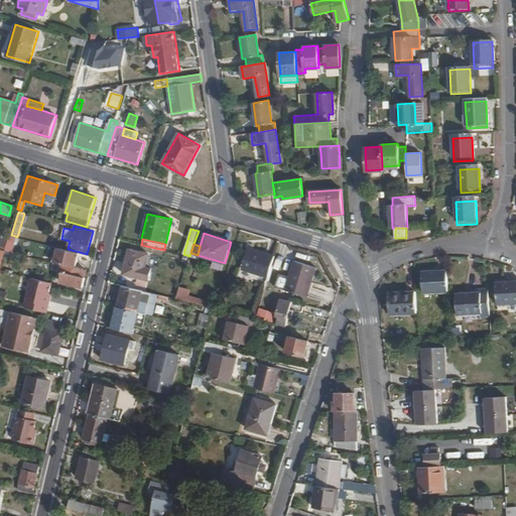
[(275,256),(249,248),(242,269),(268,277),(275,256)]
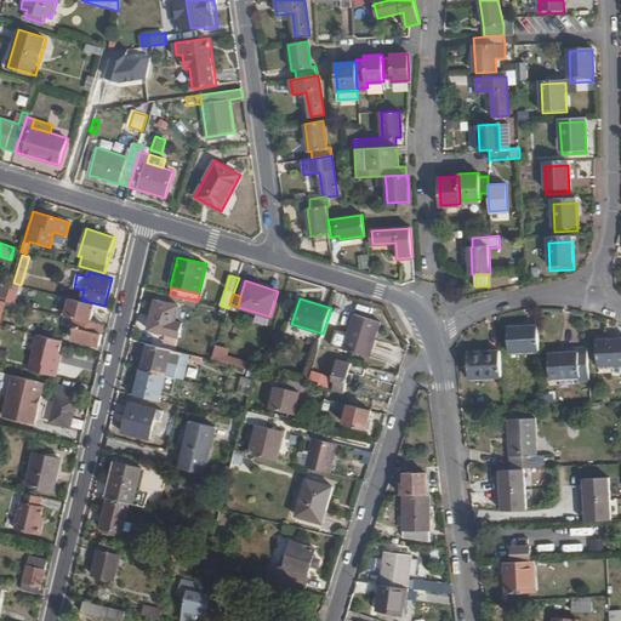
[(148,330),(180,337),(183,323),(176,322),(180,306),(155,300),(148,330)]
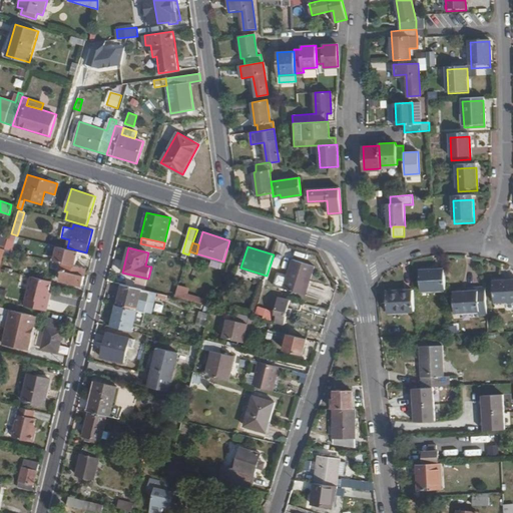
[(14,257),(16,251),(6,249),(5,248),(4,254),(14,257)]
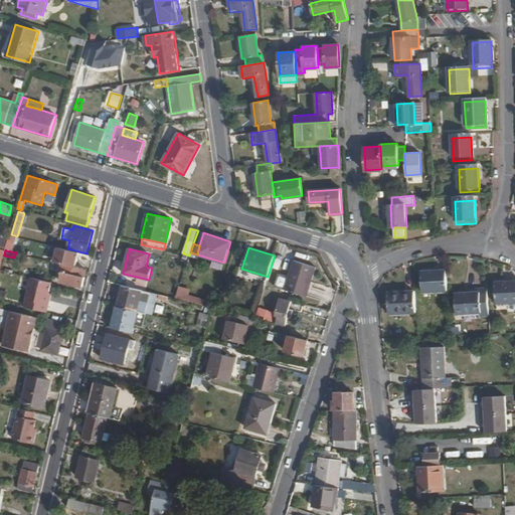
[(317,267),(294,260),(285,290),(305,296),(310,279),(312,280),(317,267)]
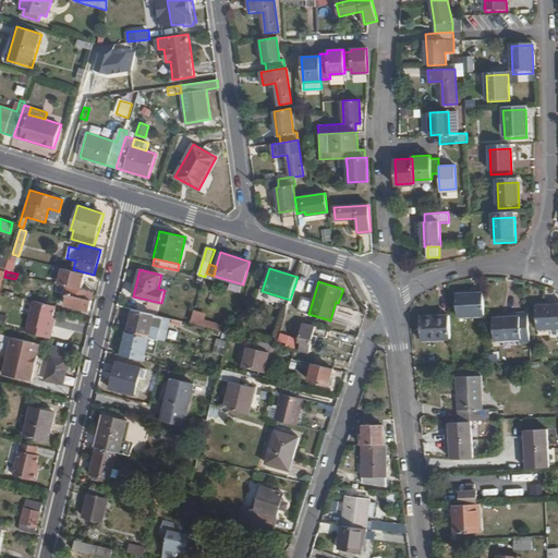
[(94,292),(65,286),(64,293),(69,294),(67,305),(82,308),(81,312),(89,314),(94,292)]
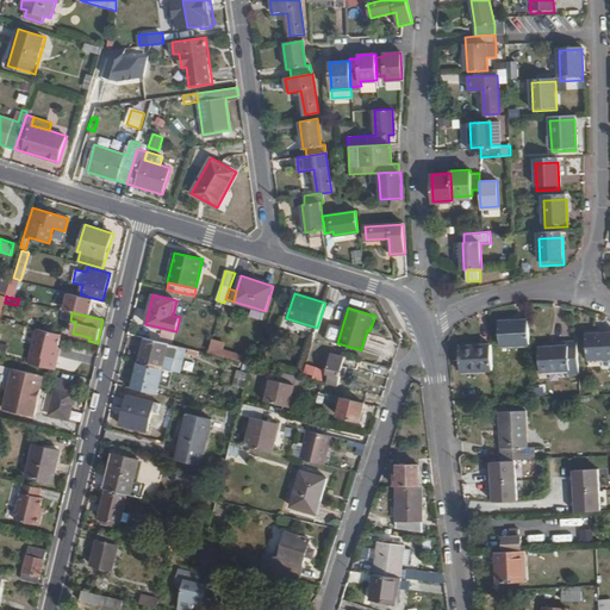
[(530,343),(529,321),(500,323),(502,344),(530,343)]
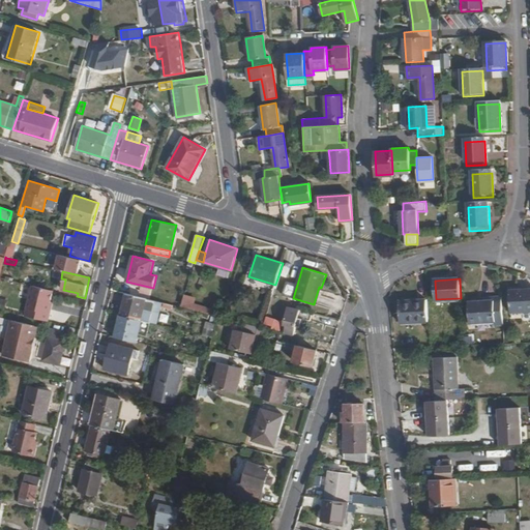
[(23,315),(48,321),(53,303),(51,302),(53,292),(30,286),(23,315)]
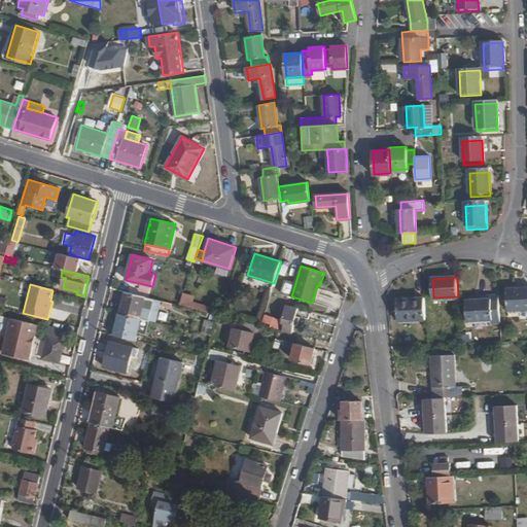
[(526,309),(526,287),(507,289),(508,311),(526,309)]
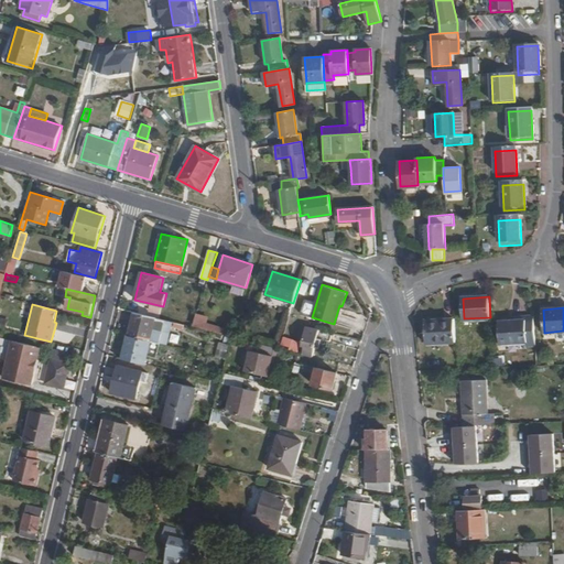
[(170,321),(134,312),(128,335),(152,342),(160,343),(167,345),(171,333),(167,333),(170,321)]
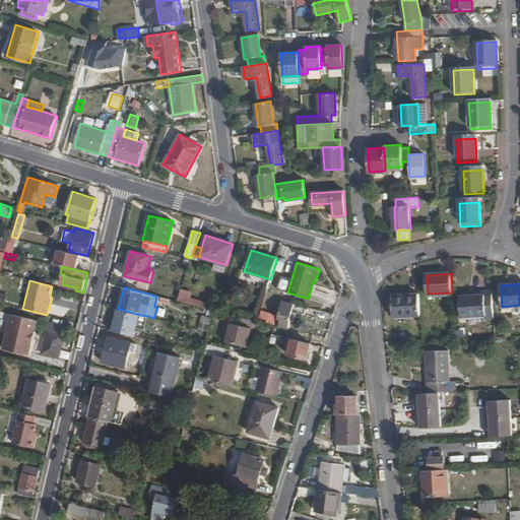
[(213,304),(192,298),(193,291),(182,288),(179,300),(211,309),(213,304)]
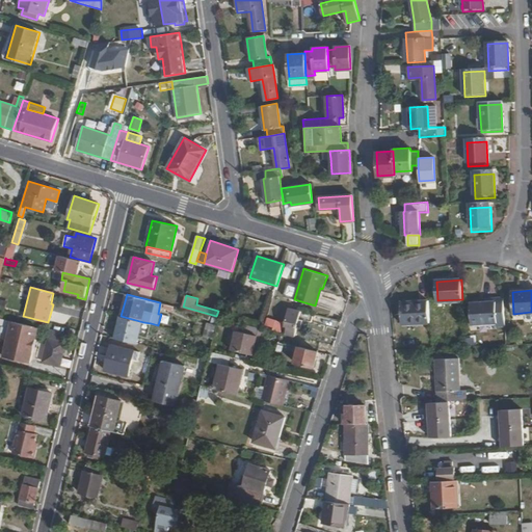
[(505,326),(504,299),(485,300),(485,303),(471,304),(472,324),(498,322),(498,327),(505,326)]
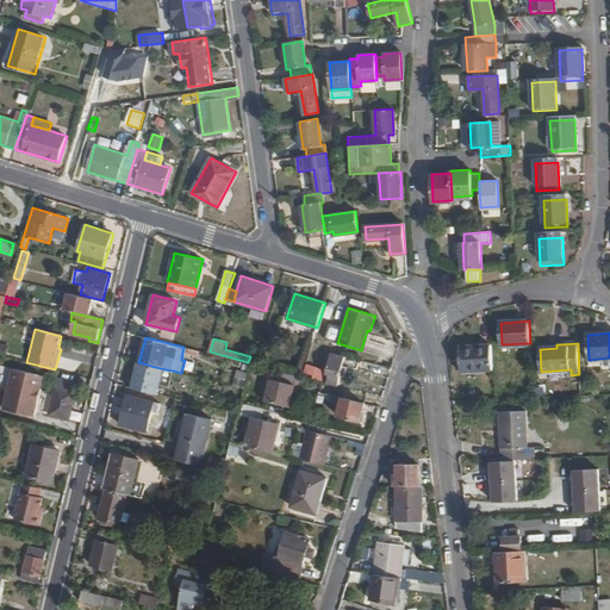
[(493,371),(492,344),(461,346),(462,372),(493,371)]
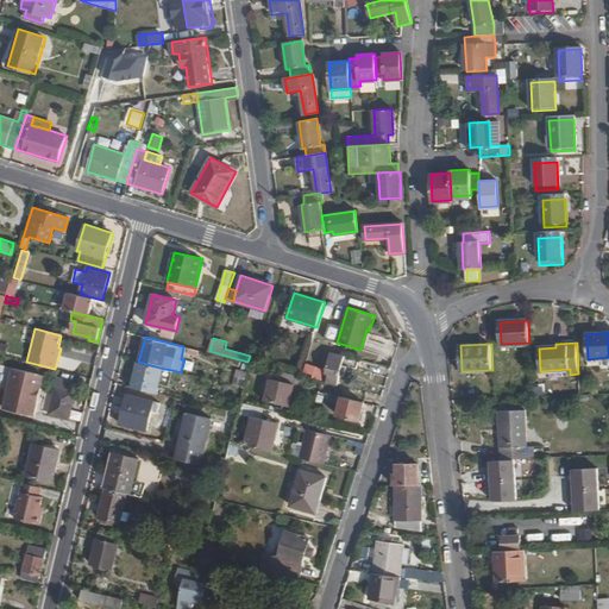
[(345,356),(331,352),(324,381),(338,384),(340,375),(343,365),(345,356)]
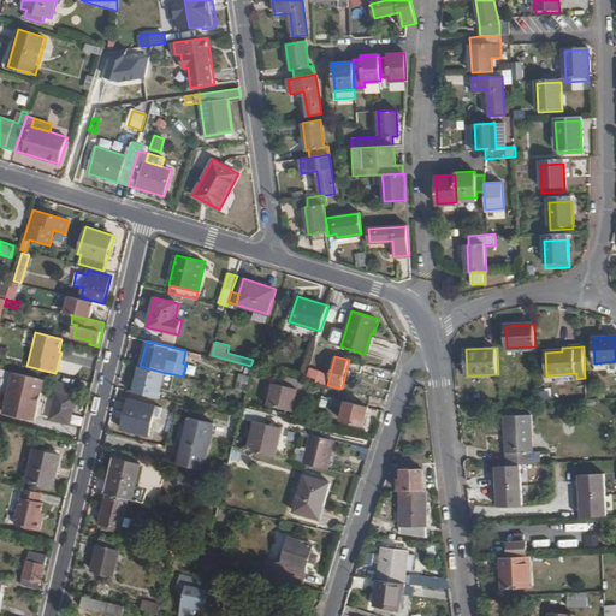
[(140,366),(134,391),(160,398),(163,389),(166,373),(140,366)]
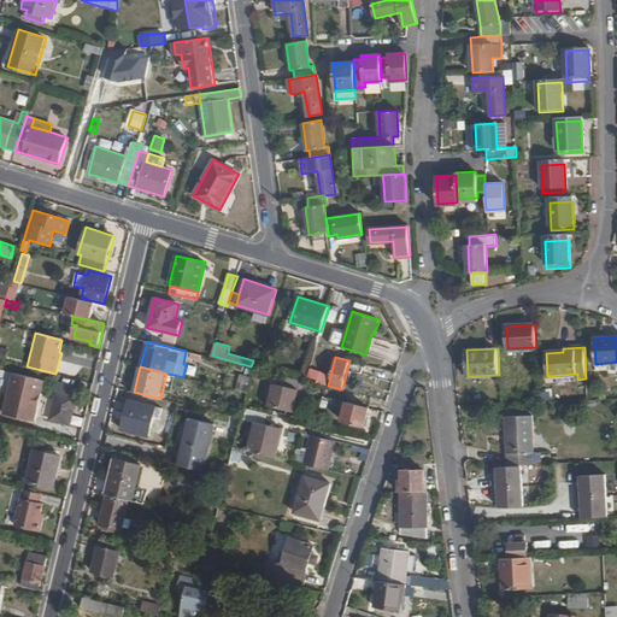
[(311,369),(309,381),(328,385),(330,372),(311,369)]
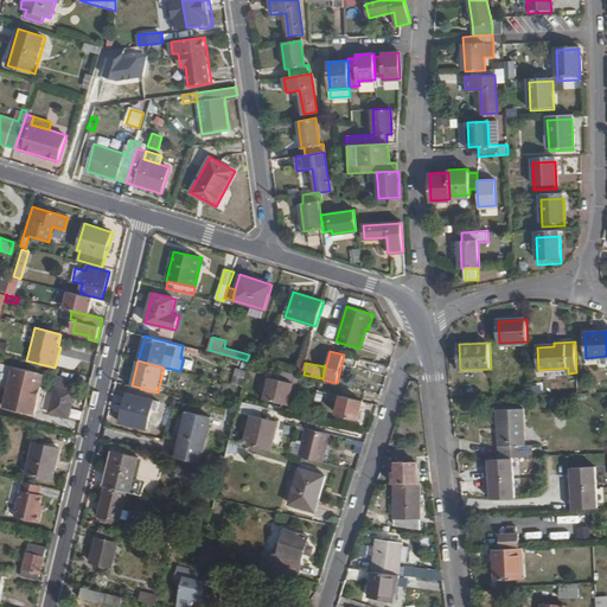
[(38,374),(12,366),(1,407),(29,414),(38,374)]
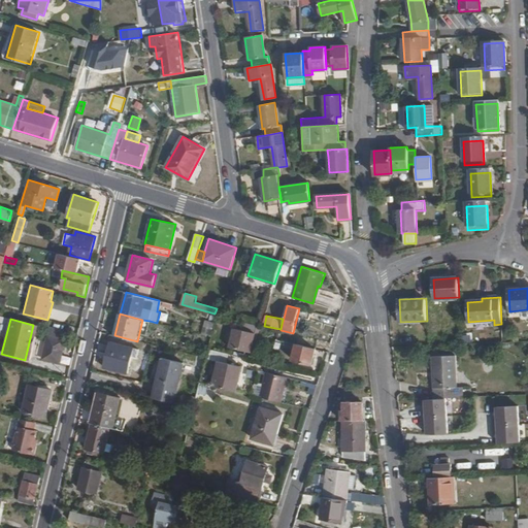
[(150,321),(142,320),(139,333),(146,334),(150,321)]
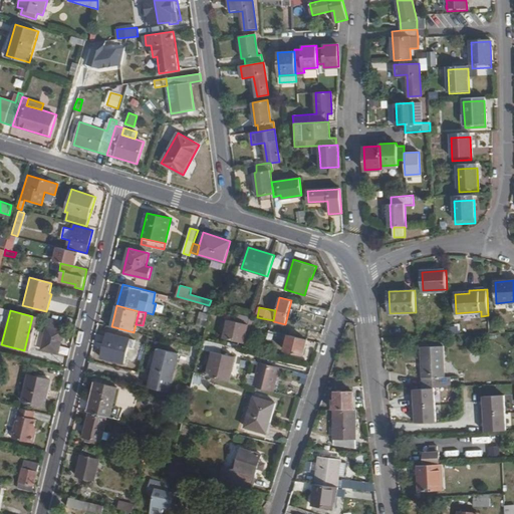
[(253,317),(234,312),(232,320),(228,319),(223,338),(245,343),(248,330),(249,324),(251,325),(253,317)]
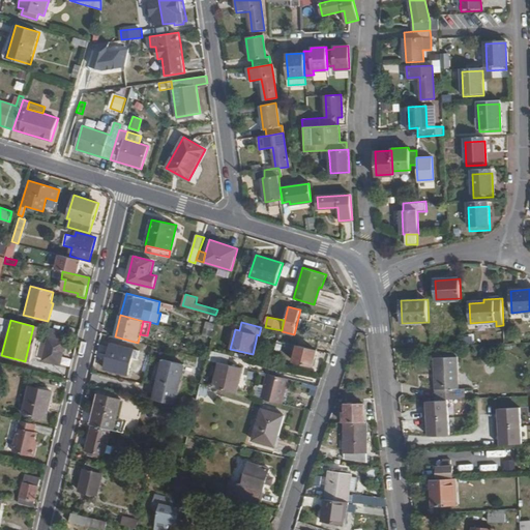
[(36,326),(33,326),(25,361),(28,361),(36,326)]
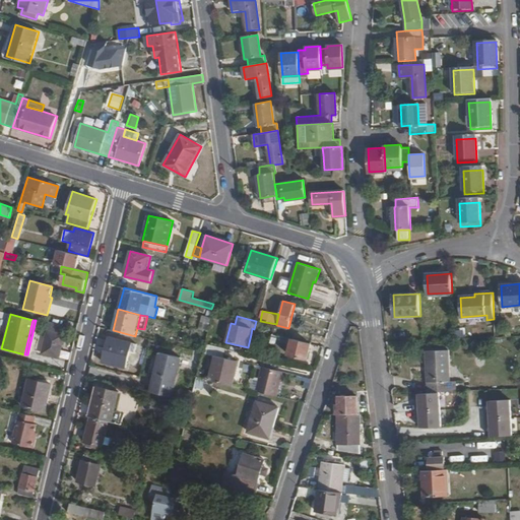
[(210,322),(201,320),(199,329),(208,331),(210,322)]
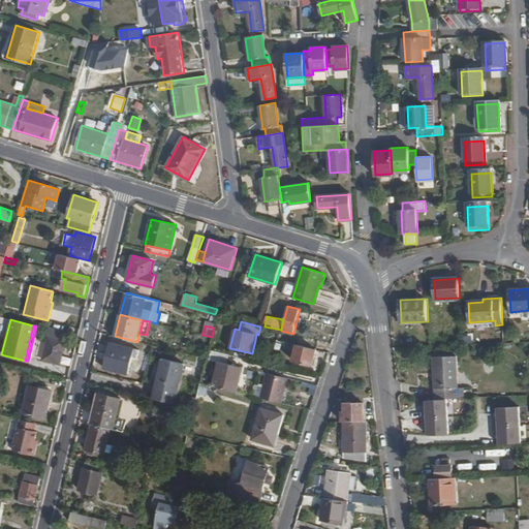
[(65,332),(49,328),(48,336),(48,337),(43,353),(42,361),(61,365),(66,340),(63,339),(65,332)]
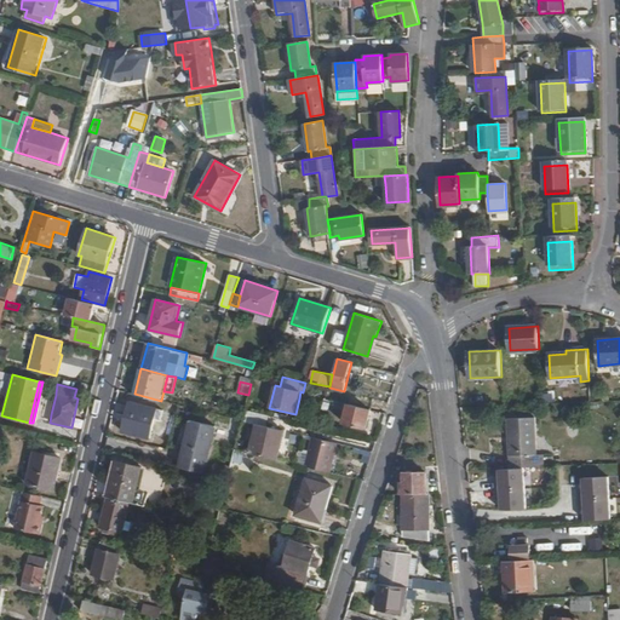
[(56,395),(50,392),(45,413),(51,414),(56,395)]
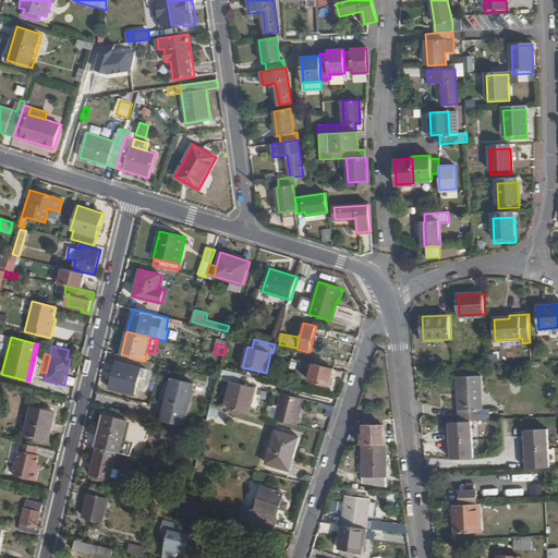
[(110,389),(135,396),(142,367),(117,362),(110,389)]
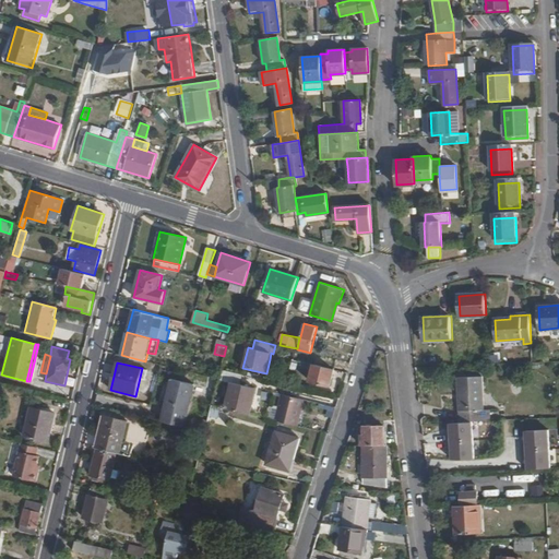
[(330,385),(334,370),(314,365),(310,381),(330,385)]
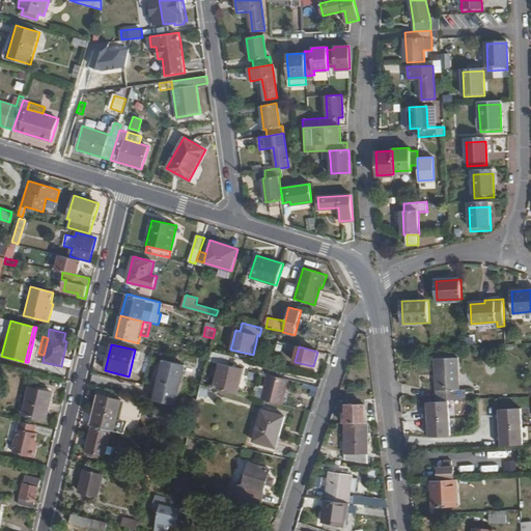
[(228,364),(231,356),(211,351),(208,360),(214,361),(222,363),(228,364)]
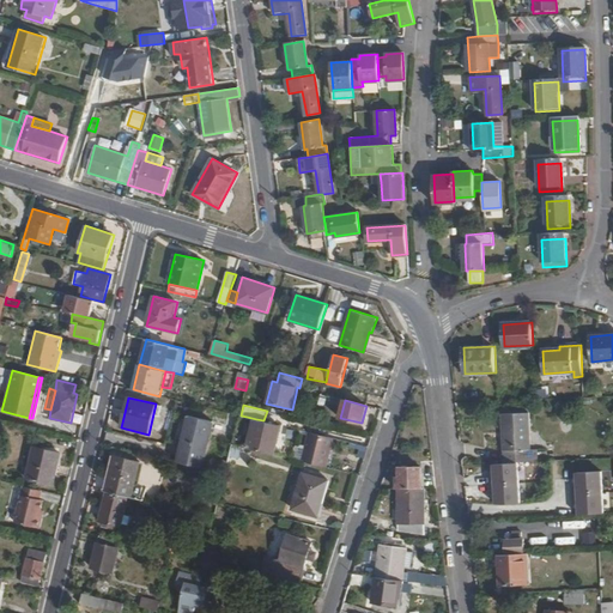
[(529,412),(502,414),(504,463),(505,463),(538,461),(538,449),(532,449),(529,412)]
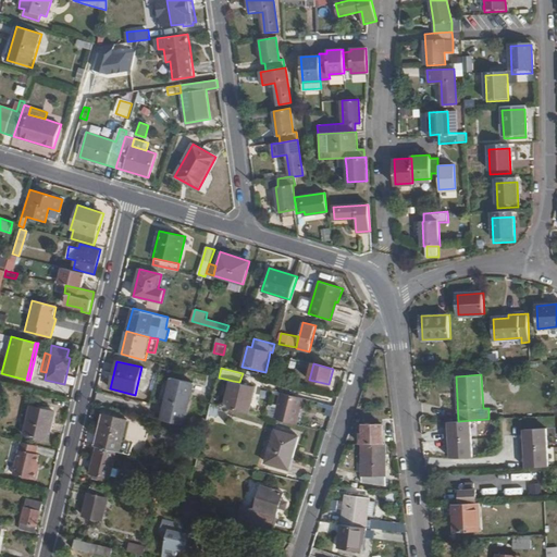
[(162,420),(184,425),(194,383),(172,378),(162,420)]
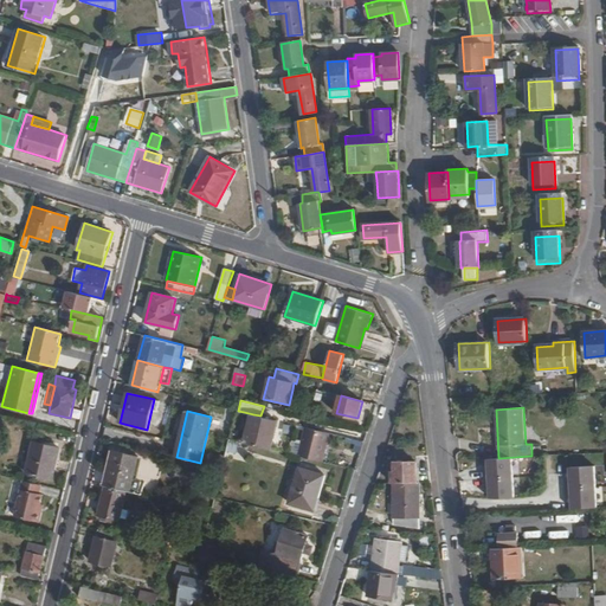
[(244,412),(238,411),(231,439),(240,442),(245,420),(243,419),(244,412)]
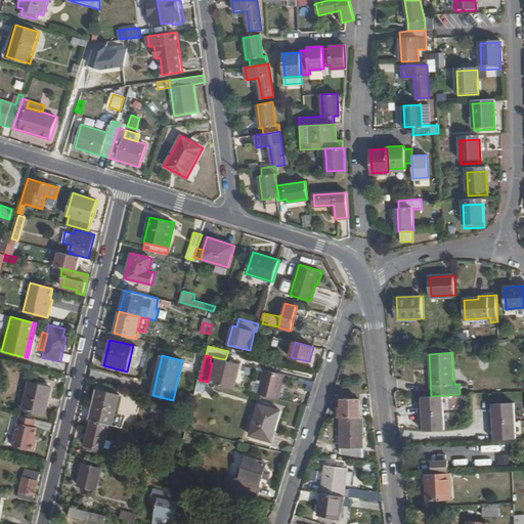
[(225,359),(219,358),(214,383),(234,388),(241,363),(225,359)]
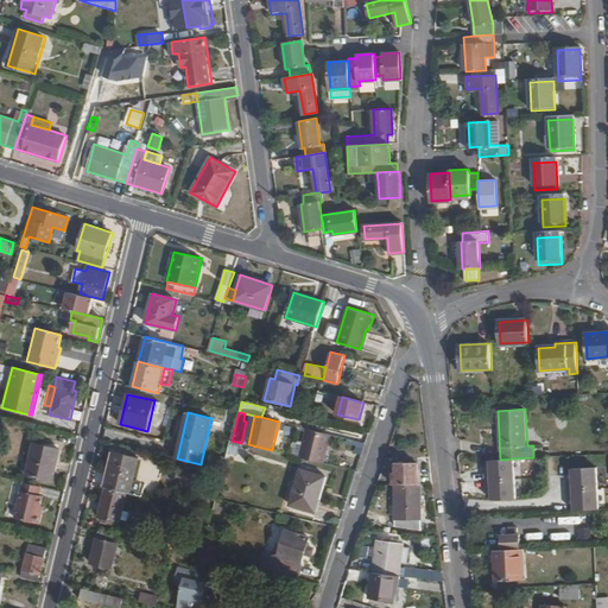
[(324,462),(331,435),(306,429),(299,457),(324,462)]
